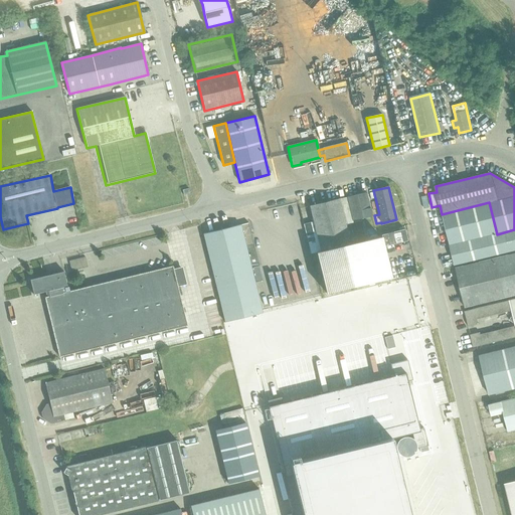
[(366,192),(346,197),(352,221),(371,216),(366,192)]
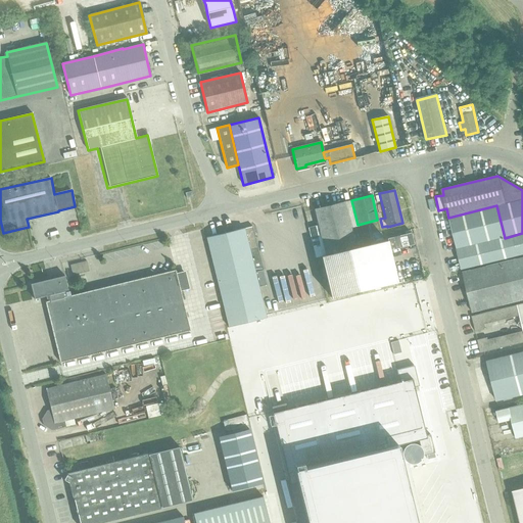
[(315,208),(321,234),(311,236),(316,257),(321,256),(331,297),(397,281),(387,240),(355,248),(344,201),(315,208)]
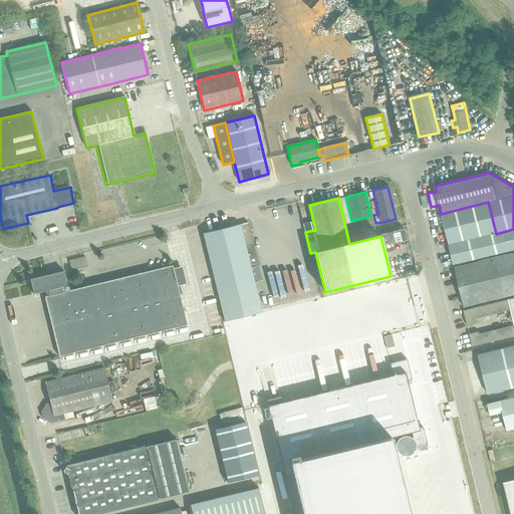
[(488,202),(441,214),(447,241),(454,265),(513,250),(513,229),(496,234),(488,202)]
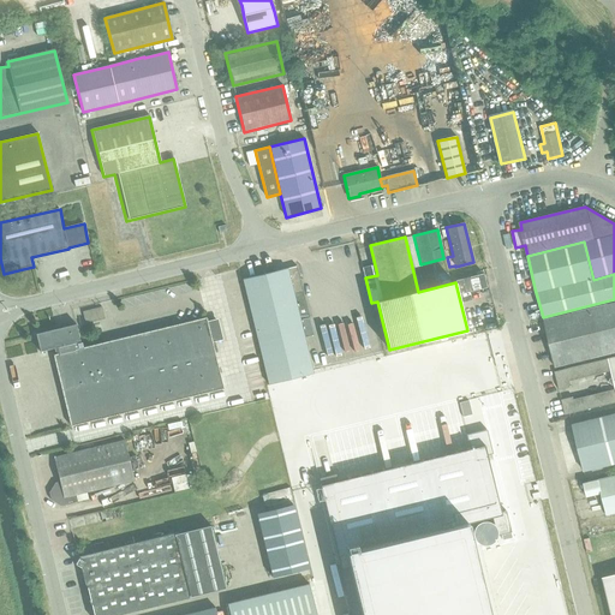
[(418,267),(423,287),(437,285),(431,263),(418,267)]
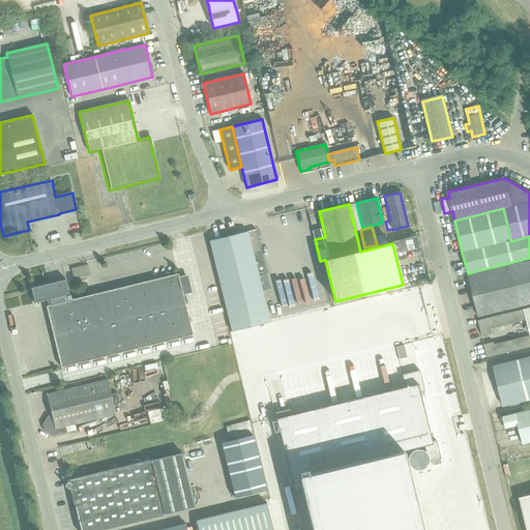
[(270,322),(259,275),(267,273),(256,229),(247,231),(209,240),(224,298),(232,331),(270,322)]
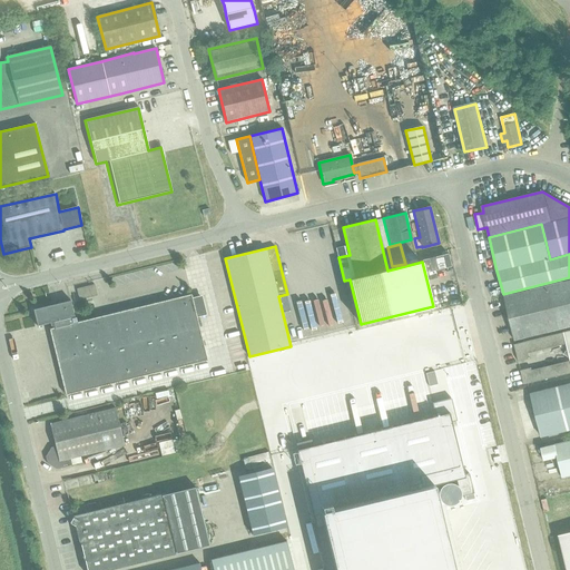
[(448,254),(422,259),(425,273),(451,266),(448,254)]
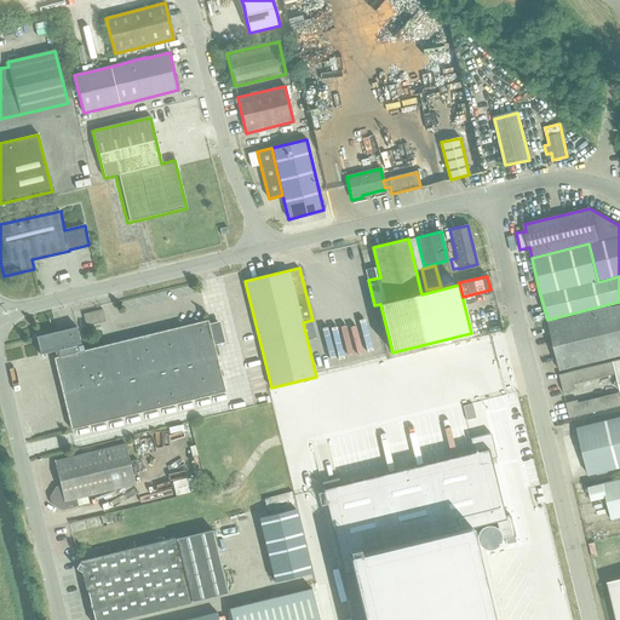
[(619,305),(549,323),(555,349),(560,371),(619,355),(619,305)]
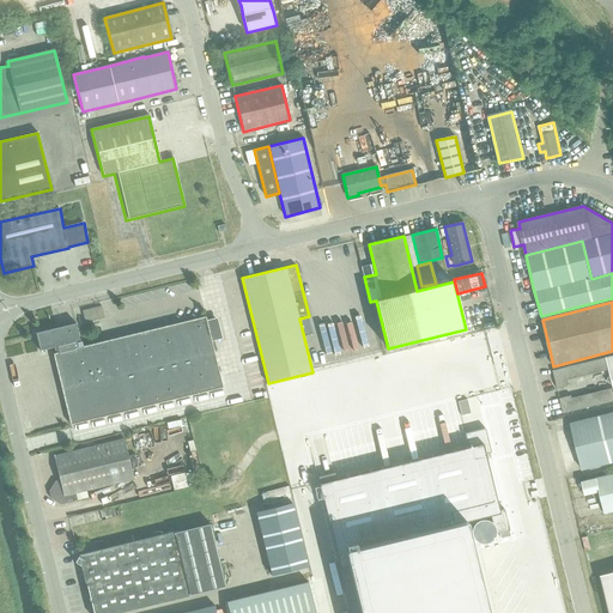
[(104,305),(86,308),(87,319),(105,317),(104,305)]
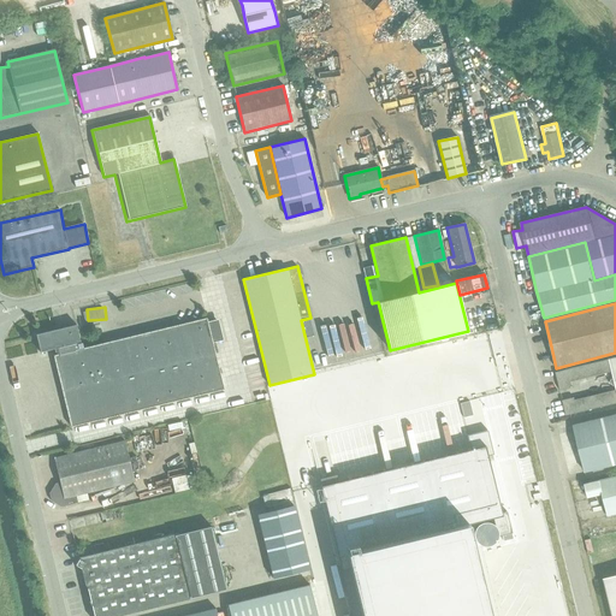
[(83,349),(82,347),(81,343),(80,344),(76,325),(60,329),(60,326),(54,327),(55,330),(36,335),(40,353),(67,347),(69,353),(53,356),(55,366),(71,427),(224,390),(206,319),(83,349)]
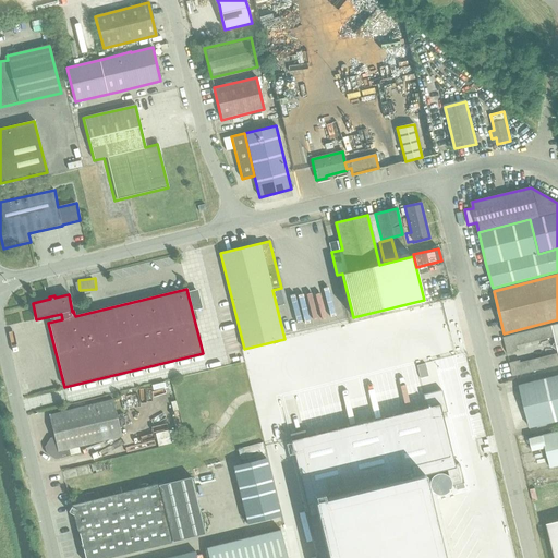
[(557,365),(557,324),(502,338),(507,354),(517,352),(516,347),(554,338),(555,341),(550,348),(557,352),(557,354),(520,363),(519,361),(509,363),(512,377),(557,365)]
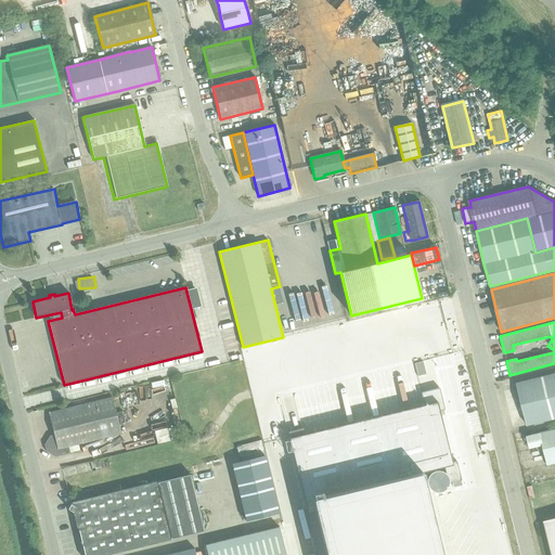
[(506,400),(519,396),(527,426),(554,418),(554,374),(503,388),(506,400)]
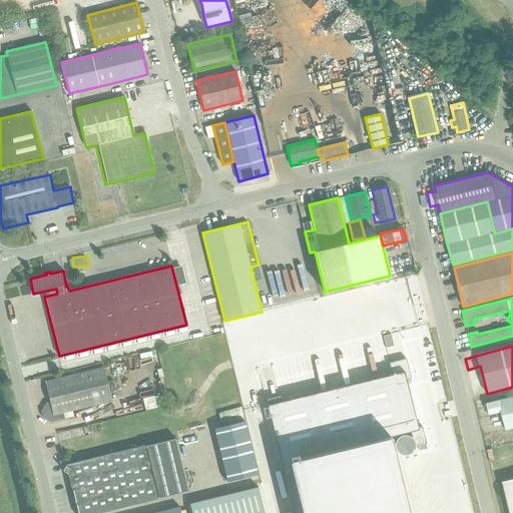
[(291,399),(267,405),(271,418),(284,474),(293,512),(408,512),(393,446),(413,441),(414,447),(420,446),(426,444),(422,427),(418,428),(412,403),(406,380),(411,379),(409,370),(406,359),(398,361),(389,363),(391,375),(291,399)]
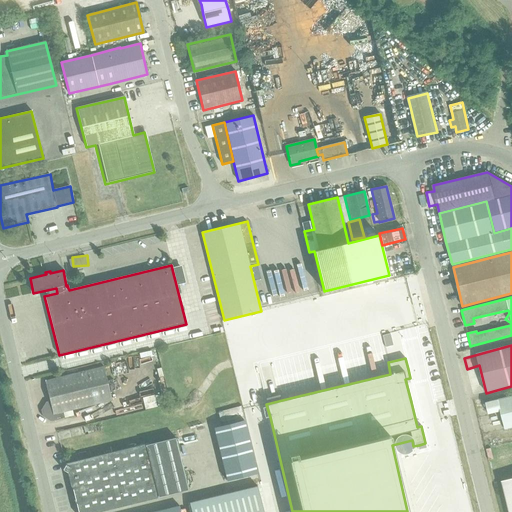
[(45,381),(50,401),(46,402),(41,410),(42,416),(51,421),(65,418),(63,412),(112,400),(104,366),(45,381)]
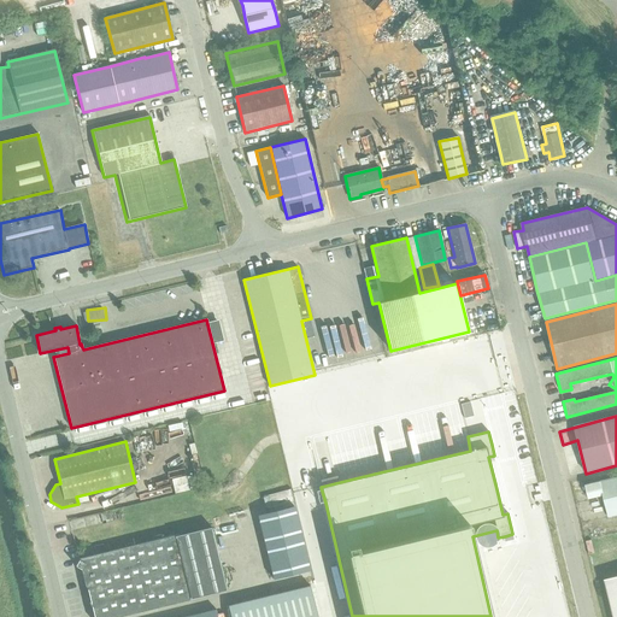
[(616,476),(600,481),(585,485),(588,499),(604,495),(609,517),(616,515),(616,476)]
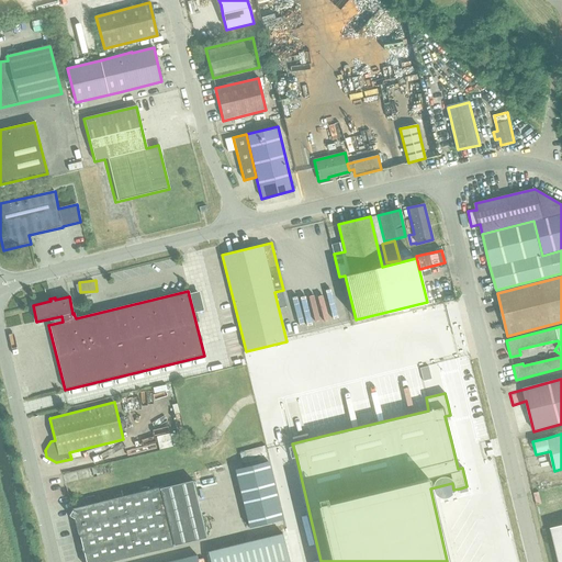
[(268,461),(235,469),(249,528),(282,519),(268,461)]
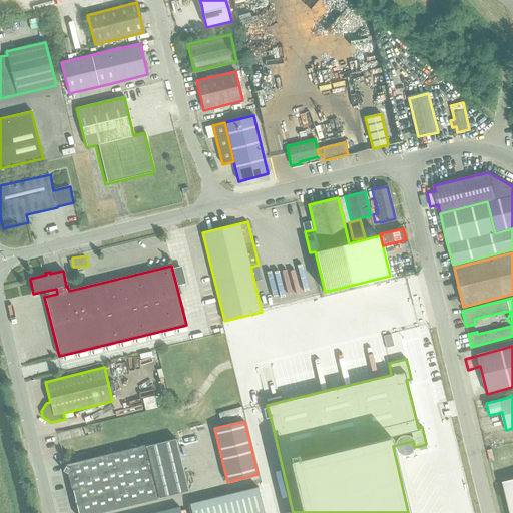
[(67,473),(76,512),(96,512),(157,498),(188,490),(175,439),(144,446),(144,445),(65,465),(62,470),(67,473)]
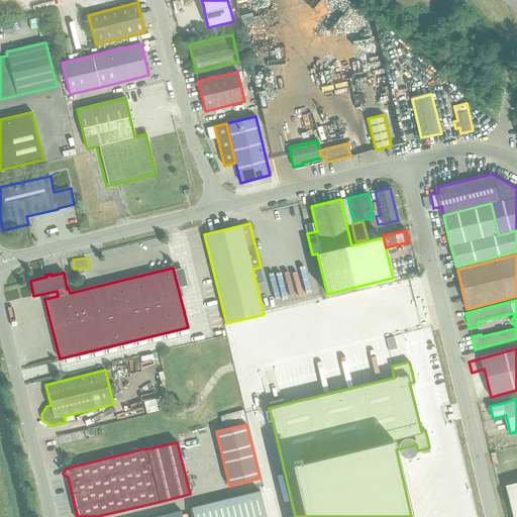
[(516,516),(516,483),(507,486),(514,516),(516,516)]
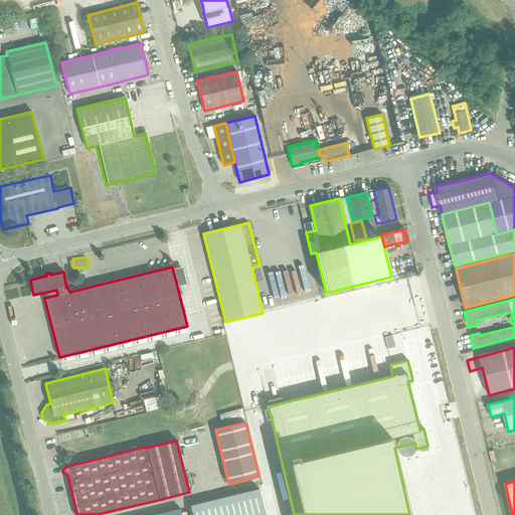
[(264,514),(258,489),(190,506),(192,514),(264,514)]
